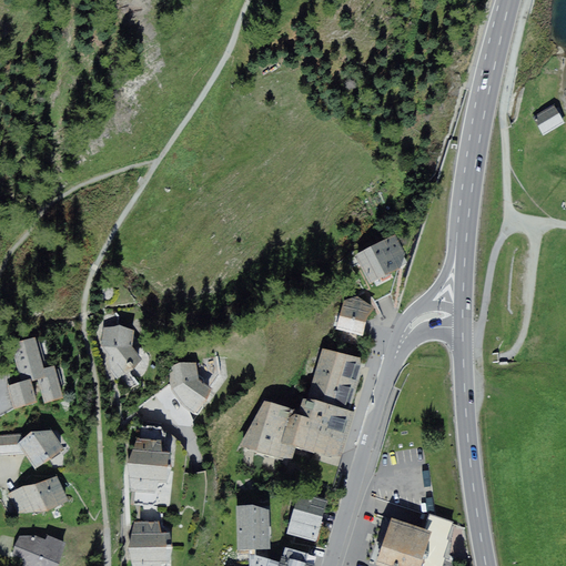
[(551,104),(534,114),(544,132),(562,121),(551,104)]
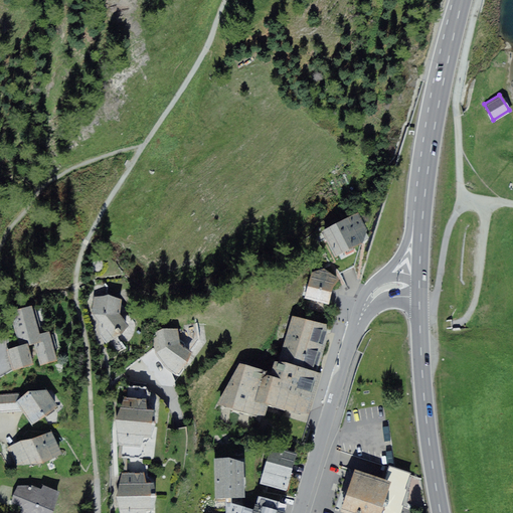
[(357,212),(322,231),(336,257),(360,243),(367,229),(357,212)]
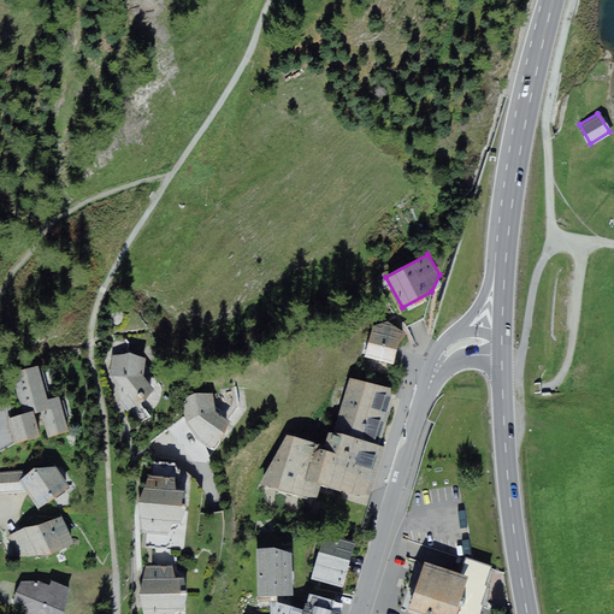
[(401,330),(373,323),(365,356),(391,364),(401,330)]
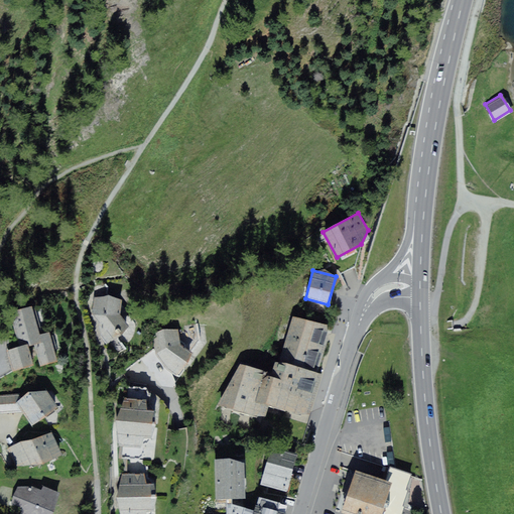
[(119,314),(121,299),(109,295),(93,295),(91,311),(93,311),(92,331),(96,331),(106,342),(121,334),(126,324),(119,314)]
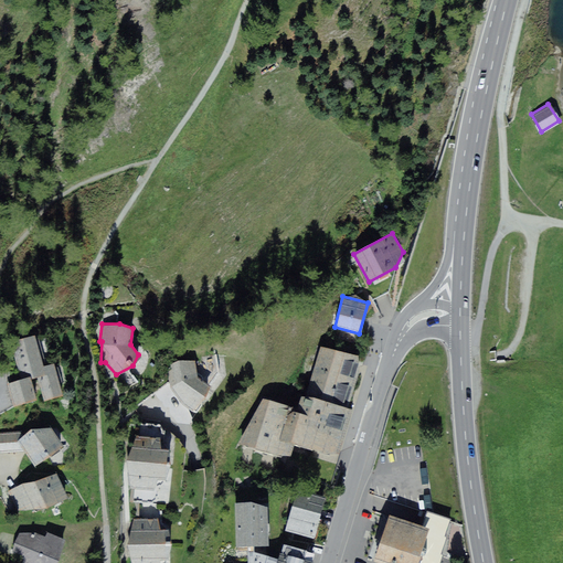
[(34,399),(33,394),(42,391),(44,400),(62,394),(53,362),(42,365),(33,336),(10,341),(20,378),(7,382),(13,404),(34,399)]
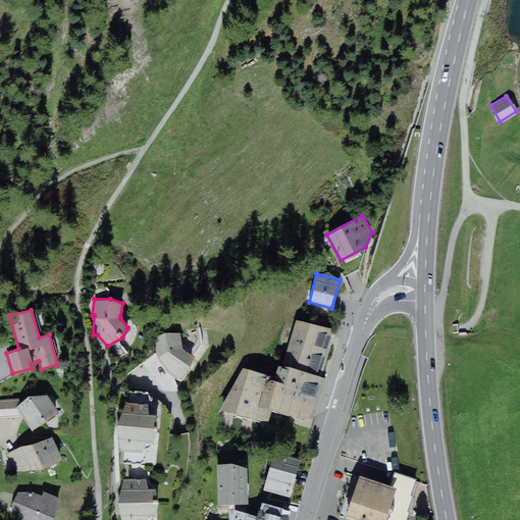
[(297,320),(282,366),(318,377),(332,331),(297,320)]
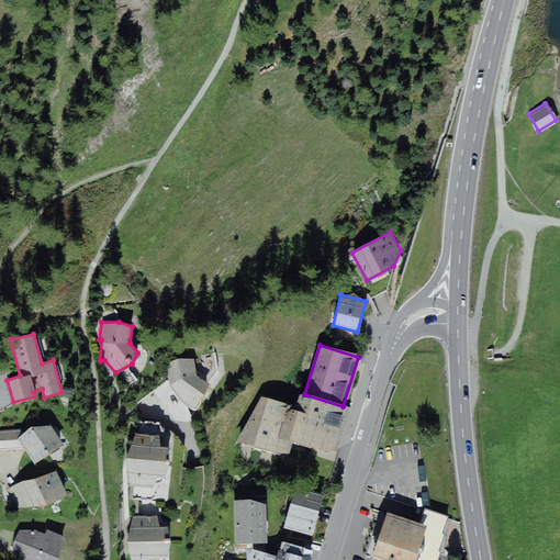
[(208,382),(198,374),(194,372),(192,358),(178,357),(166,362),(168,383),(180,400),(191,407),(208,382)]
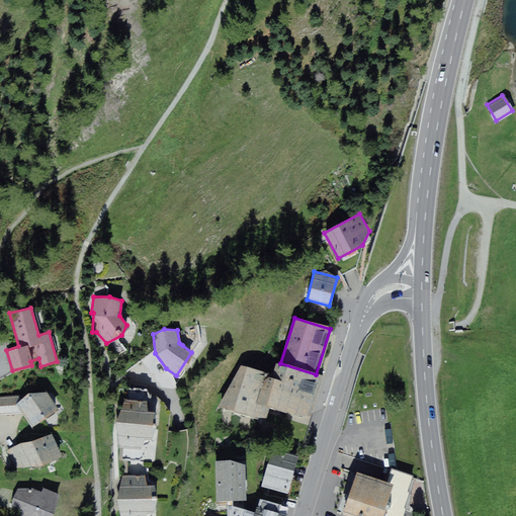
[(307,423),(320,375),(316,374),(280,363),(275,379),(268,405),(270,405),(285,410),(283,416),(307,423)]
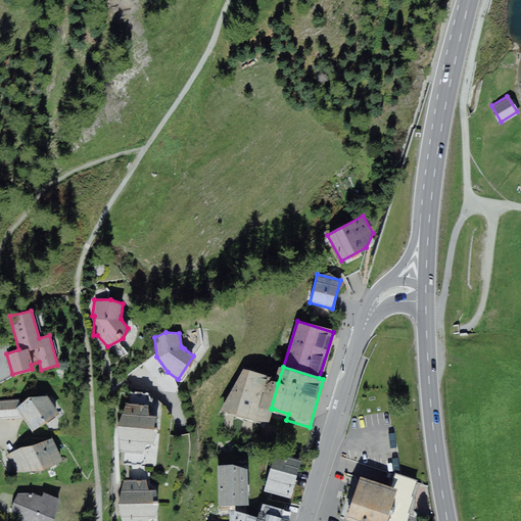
[(267,380),(269,375),(243,368),(219,410),(255,420),(267,380)]
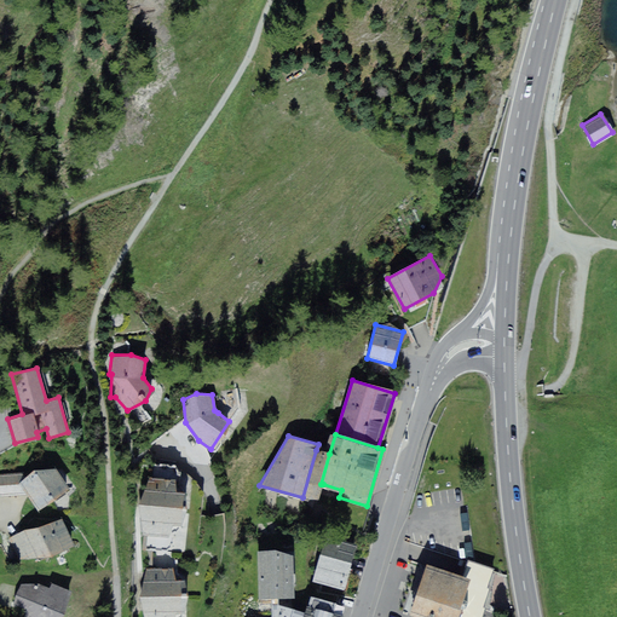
[(329,454),(316,450),(303,497),(318,499),(323,484),(321,484),(329,454)]
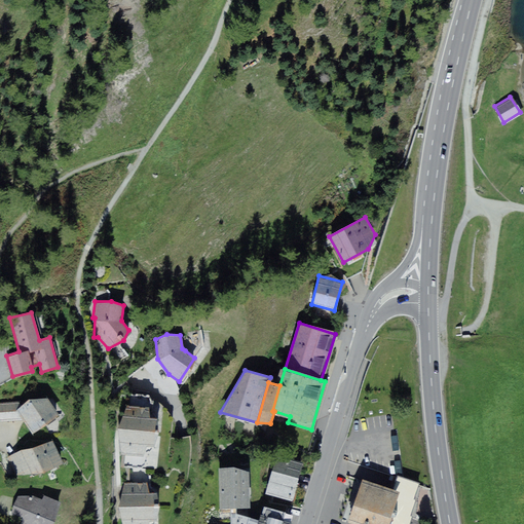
[(129,391),(117,427),(158,431),(150,395),(129,391)]
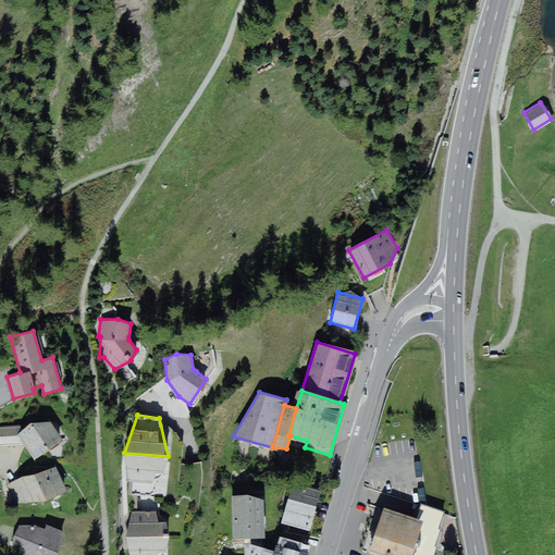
[(26,423),(15,431),(23,443),(34,459),(48,449),(62,439),(50,420),(31,421),(26,423)]
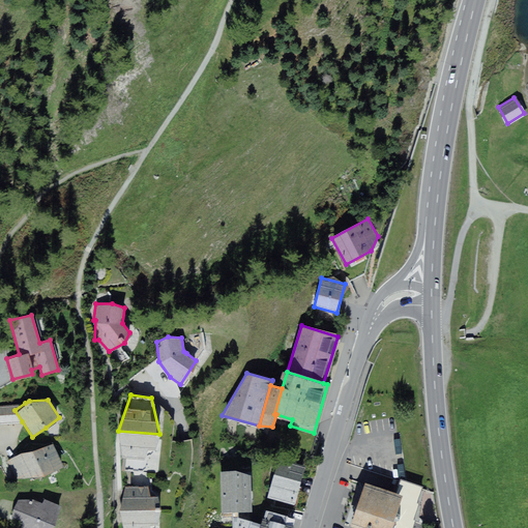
[(25,403),(0,406),(0,423),(22,421),(15,410),(25,403)]
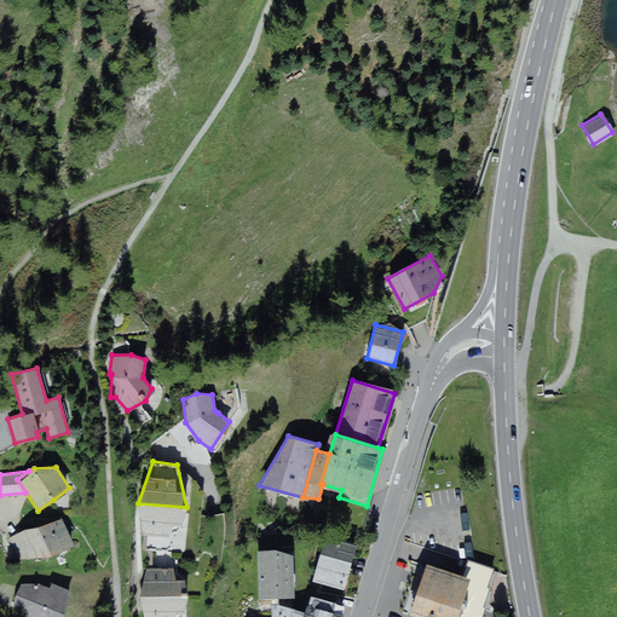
[(182,525),(186,507),(138,503),(143,534),(167,537),(173,523),(182,525)]
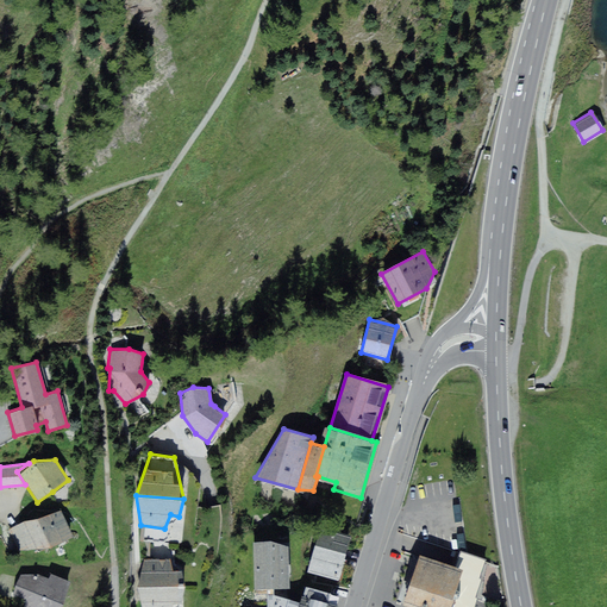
[(2,523),(10,544),(30,548),(47,542),(48,545),(68,536),(56,508),(25,520),(18,517),(2,523)]
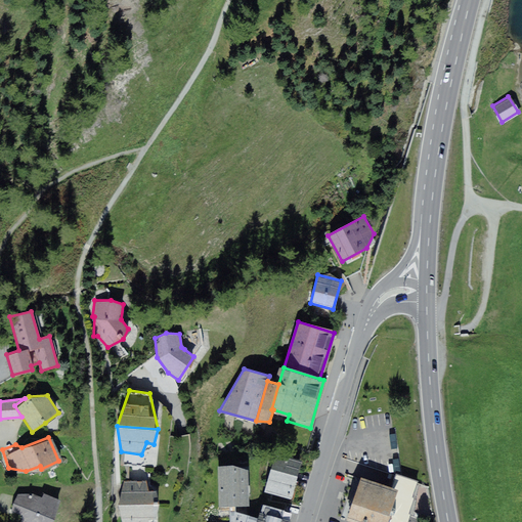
[(275,451),(265,487),(293,494),(302,460),(275,451)]
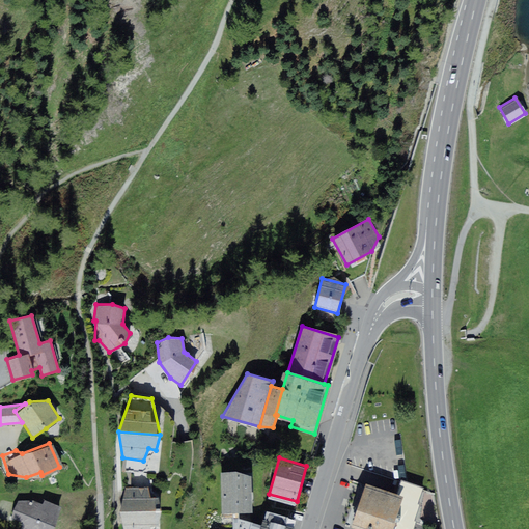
[(249,470),(219,471),(219,511),(249,510),(249,470)]
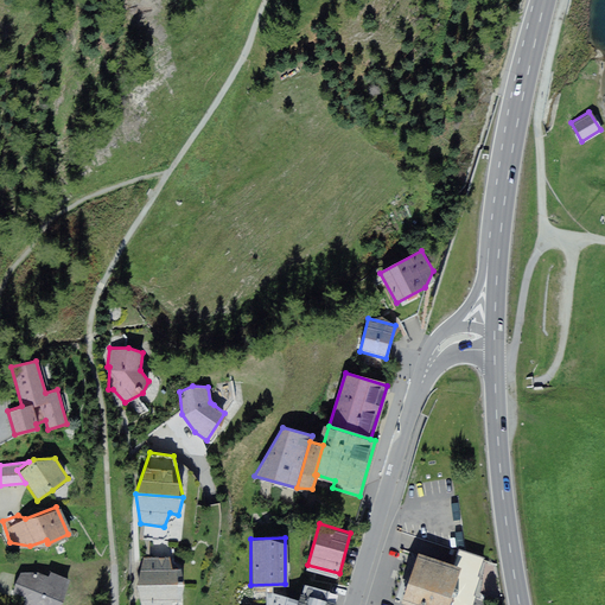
[(467,604),(484,558),(459,549),(453,565),(458,567),(445,604),(467,604)]
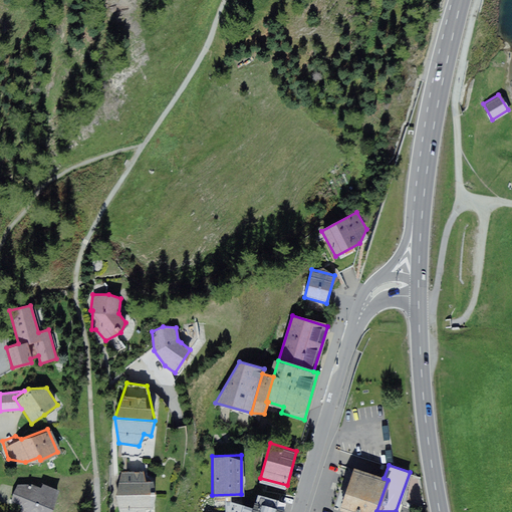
[(355,468),(341,509),(350,511),(376,511),(388,480),(384,478),(355,468)]
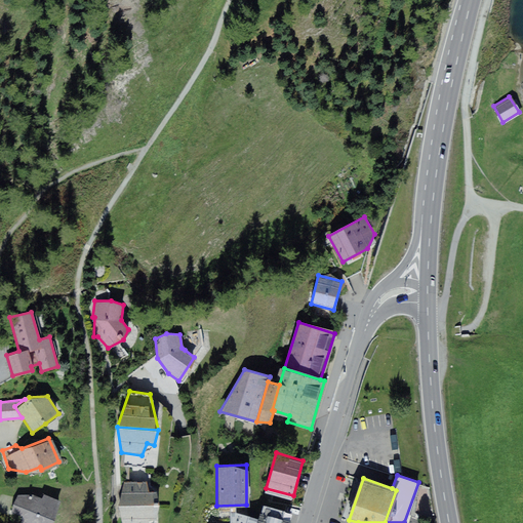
[(123,481),(118,505),(160,505),(151,481),(123,481)]
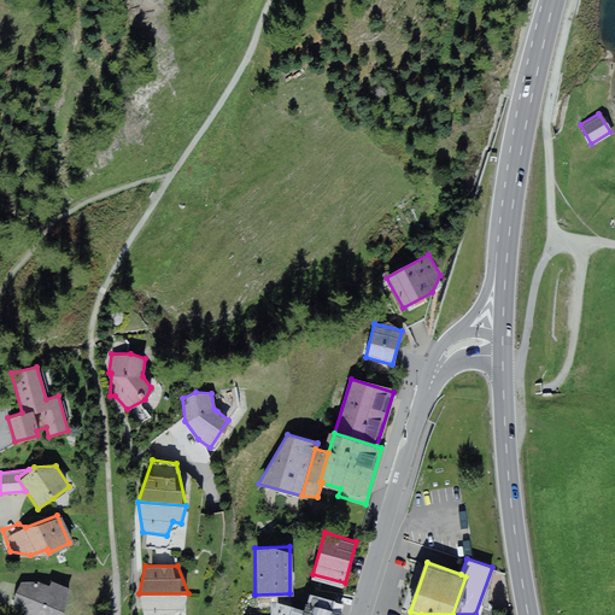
[(9,583),(7,601),(24,602),(21,614),(65,614),(66,611),(63,611),(70,585),(50,578),(47,585),(33,581),(9,583)]
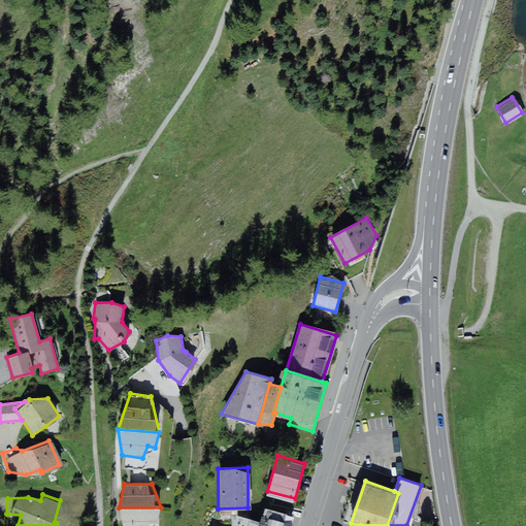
[(151,525),(157,521),(161,507),(119,507),(122,525),(151,525)]
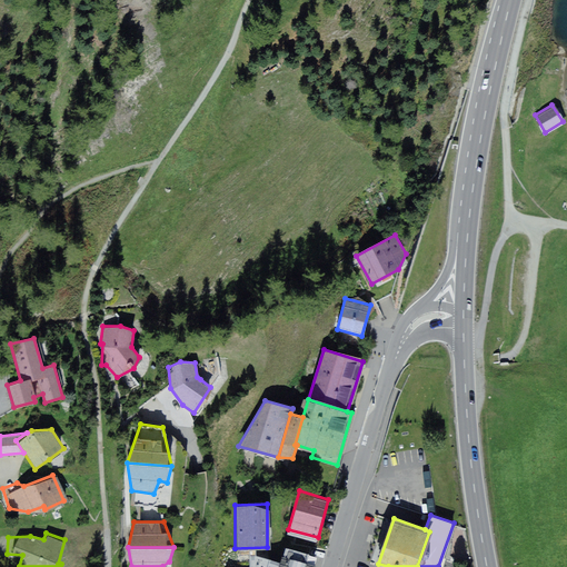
[(296,566),(298,561),(281,557),(278,566),(296,566)]
